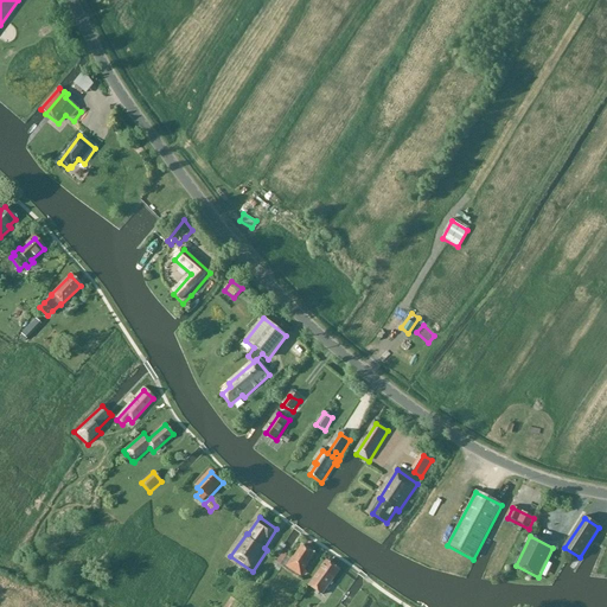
[(293,560),(288,568),(298,574),(300,576),(314,555),(302,547),(293,560)]
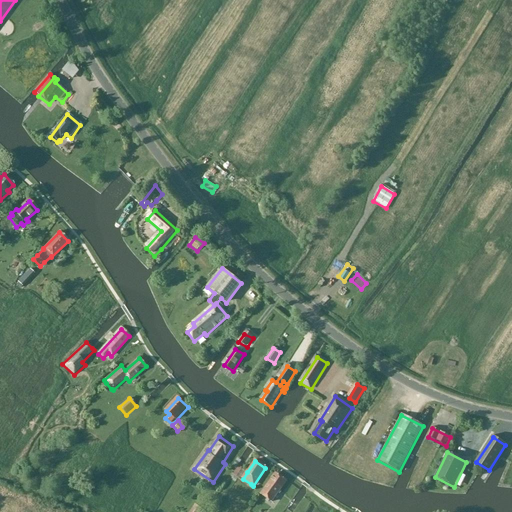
[(287,482),(275,474),(261,495),(272,503),(287,482)]
